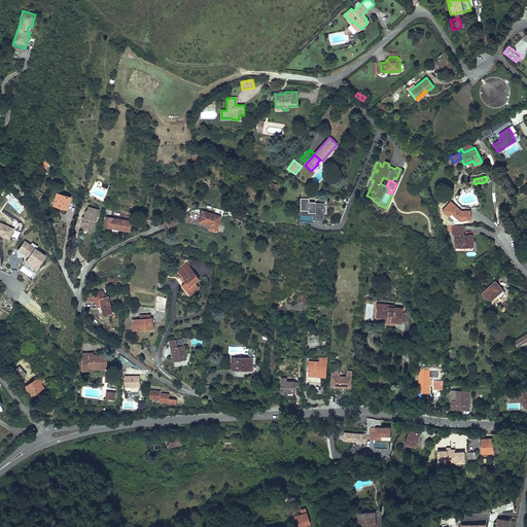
[(57,194),(54,204),(67,209),(70,198),(57,194)]
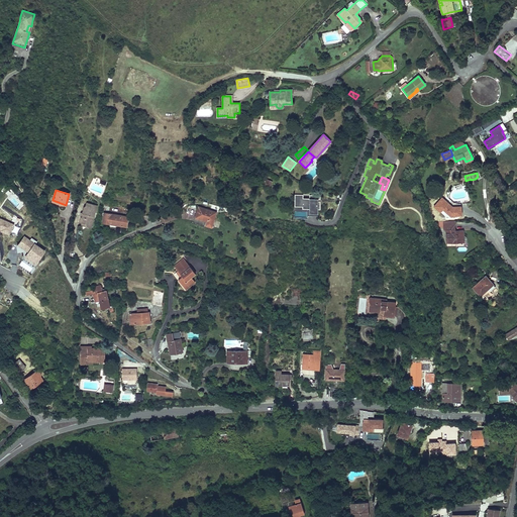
[(309,199),(303,199),(303,195),(295,195),(294,206),(302,207),(302,209),(320,209),(320,196),(309,195),(309,199)]
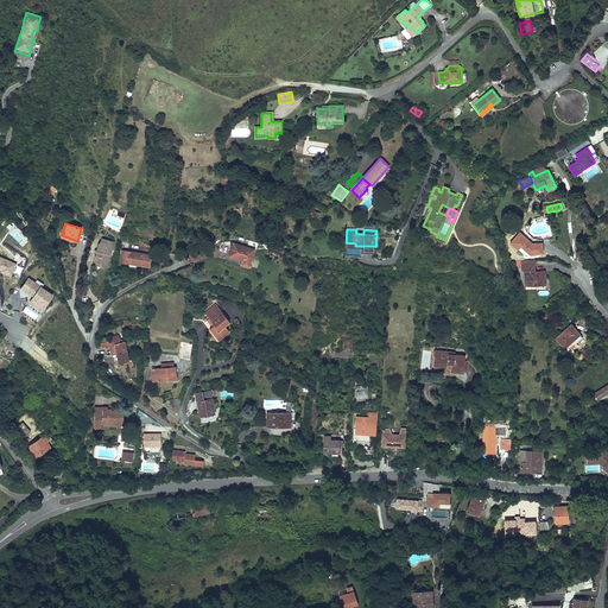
[(518,249),(520,246),(530,254),(543,253),(542,242),(532,242),(519,232),(511,244),(518,249)]
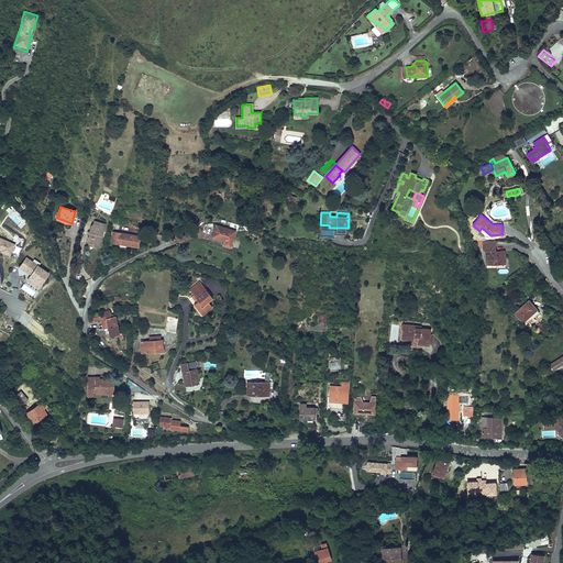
[(95,221),(94,225),(91,227),(90,232),(89,235),(88,236),(86,242),(89,243),(92,244),(95,246),(99,247),(106,223),(95,221)]
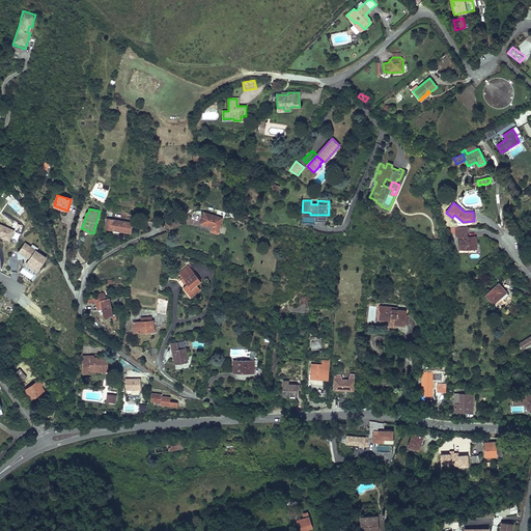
[(218,232),(222,218),(204,213),(199,227),(218,232)]
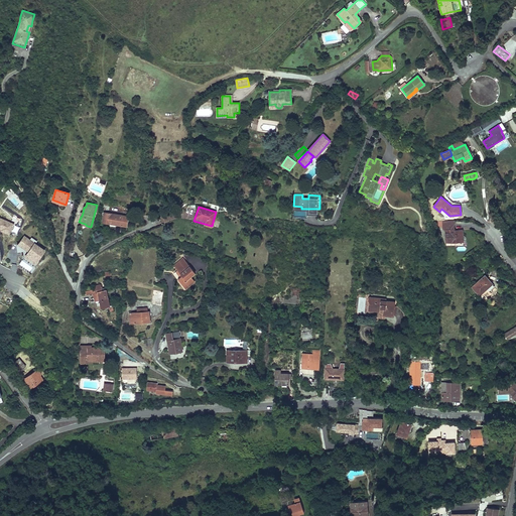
[(126,226),(128,217),(104,213),(102,222),(110,224),(115,225),(126,226)]
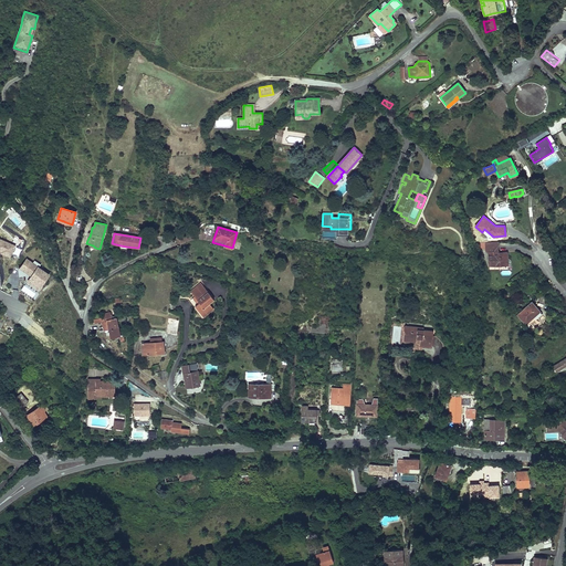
[(0,253),(10,258),(16,247),(0,240),(0,253)]
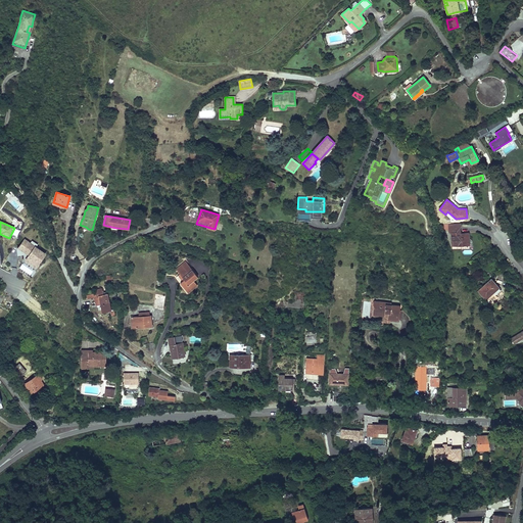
[(470,246),(469,233),(461,233),(460,224),(442,225),(442,231),(447,231),(447,233),(450,233),(452,246),(470,246)]
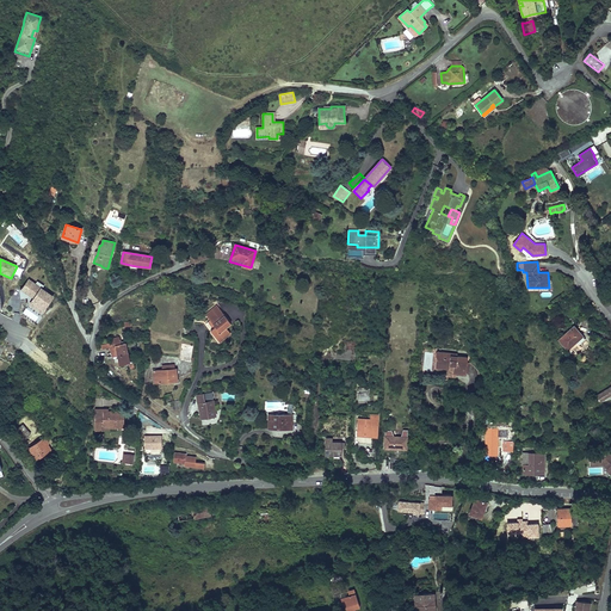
[(54,297),(28,278),(20,290),(32,298),(28,304),(42,314),(54,297)]
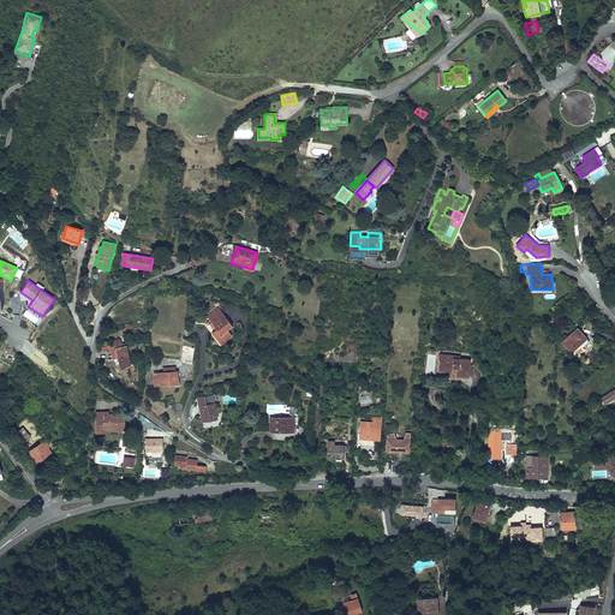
[(212,332),(220,341),(228,335),(225,330),(227,328),(232,324),(219,308),(207,316),(212,322),(216,328),(214,330),(212,332)]
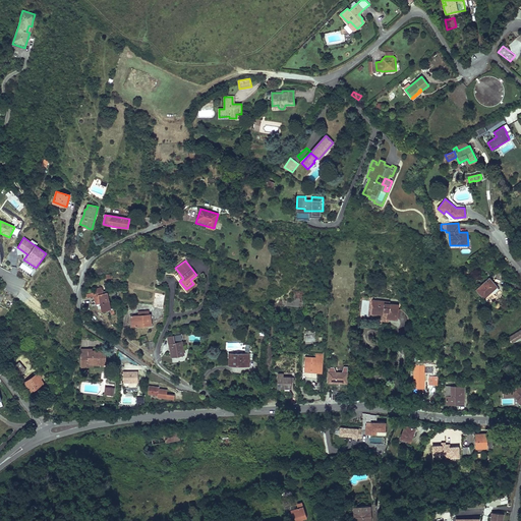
[(31,275),(34,270),(22,263),(19,267),(31,275)]
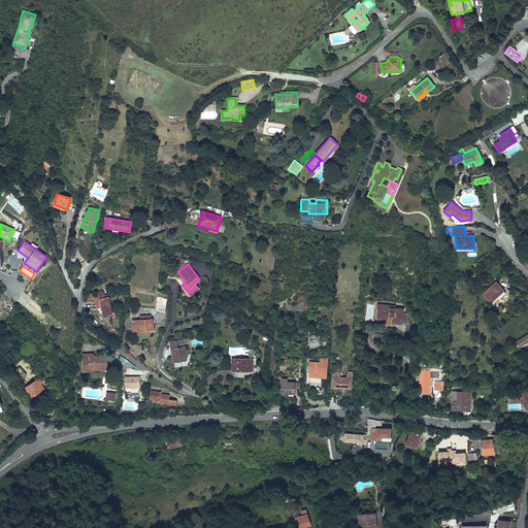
[(503,290),(496,282),(483,294),(490,302),(503,290)]
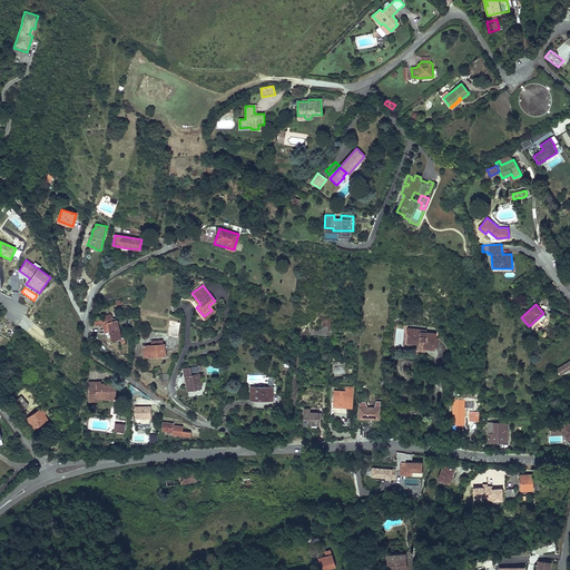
[(547,316),(543,313),(529,326),(531,330),(547,316)]
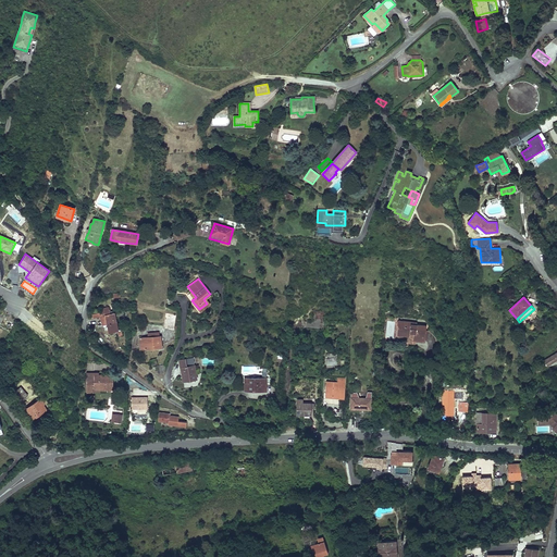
[(112,332),(112,330),(119,329),(119,327),(118,324),(115,317),(124,314),(123,310),(113,312),(112,311),(110,311),(109,307),(101,309),(102,312),(93,314),(94,318),(100,317),(104,316),(106,320),(101,321),(102,325),(107,324),(109,332),(112,332)]
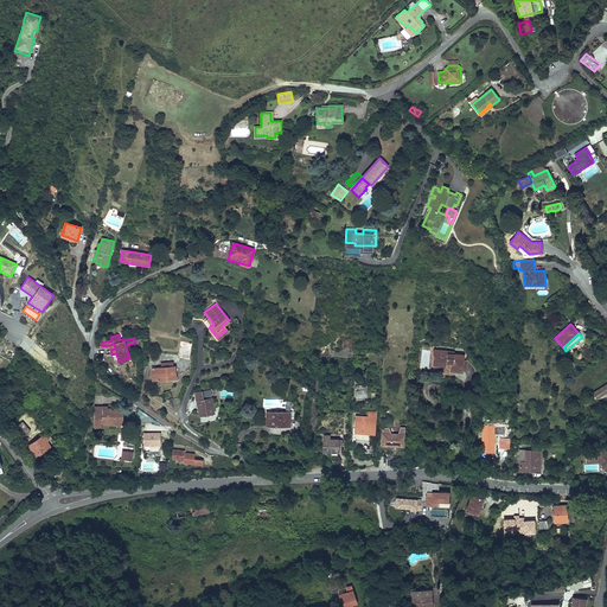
[(181,342),(178,357),(190,358),(192,343),(181,342)]
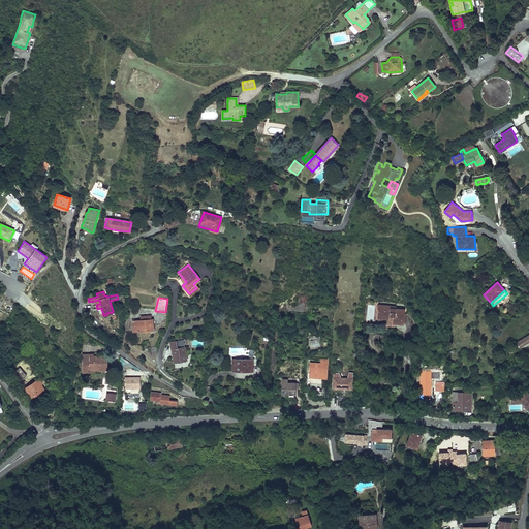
[(378,305),(377,310),(379,310),(379,316),(390,317),(390,316),(393,316),(392,322),(403,323),(405,310),(396,309),(391,308),(391,306),(378,305)]
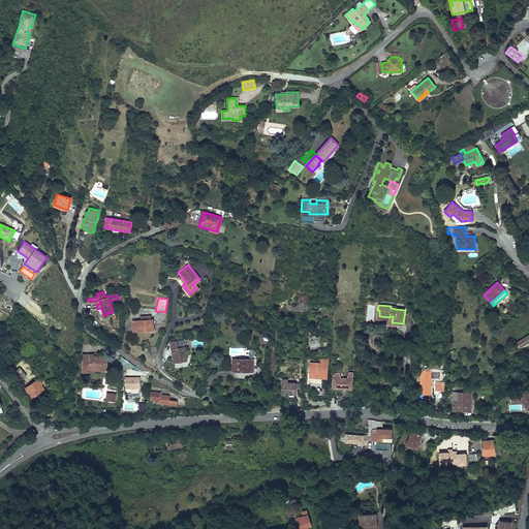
[(379,310),(377,310),(377,318),(389,319),(390,317),(379,316),(379,310)]
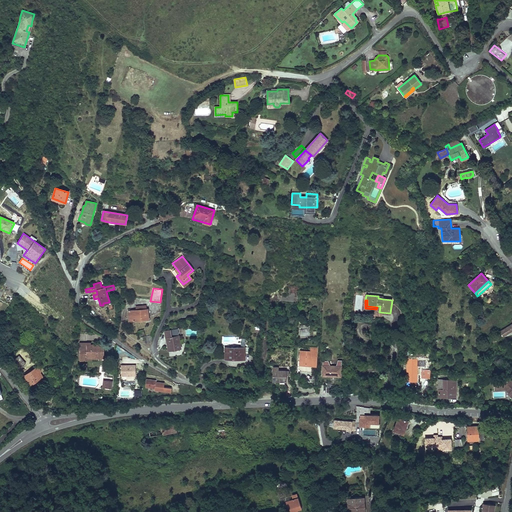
[(128,310),(129,320),(148,319),(148,309),(146,309),(137,310),(128,310)]
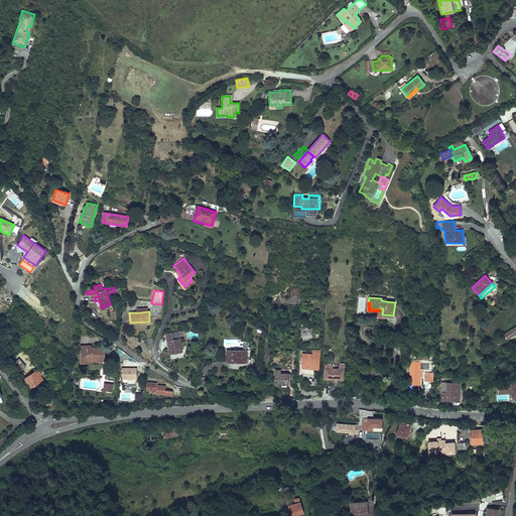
[(515,327),(505,334),(507,339),(515,333),(515,327)]
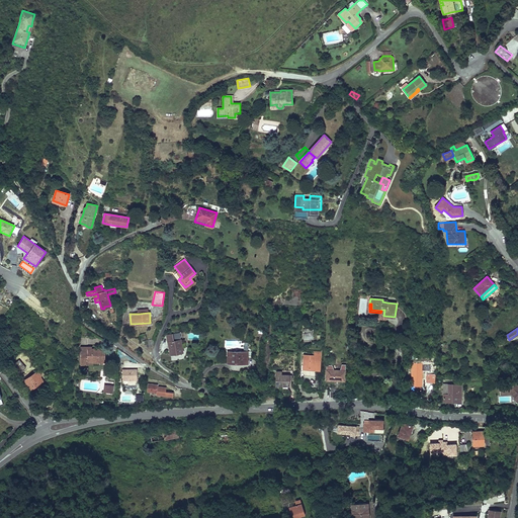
[(183,352),(180,333),(167,335),(170,354),(183,352)]
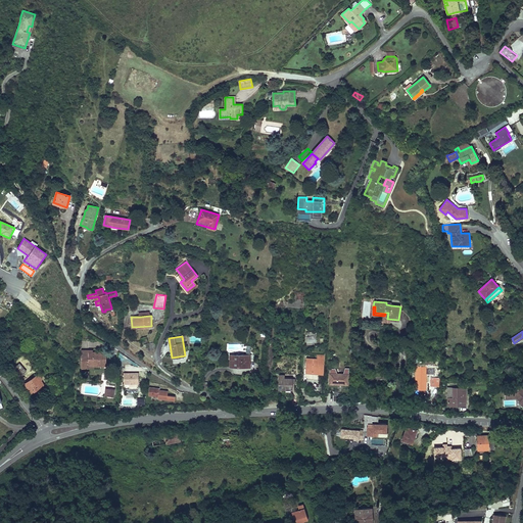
[(147,343),(148,350),(154,349),(155,344),(154,342),(147,343)]
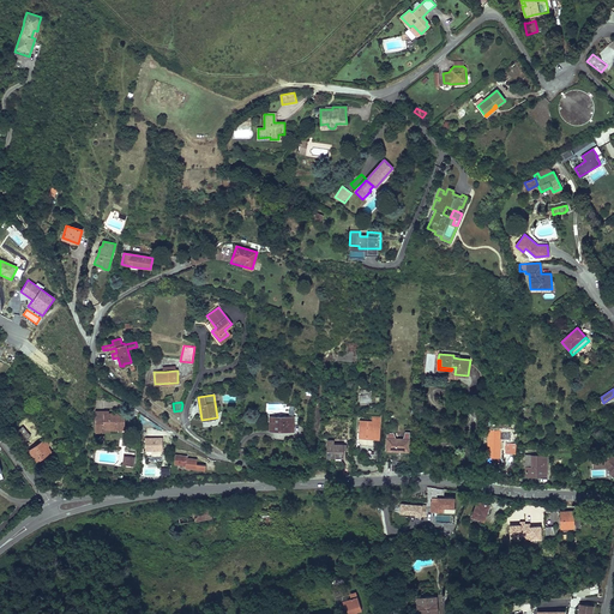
[(125,422),(125,410),(95,410),(95,432),(104,432),(104,431),(104,428),(118,428),(122,428),(122,422),(125,422)]
